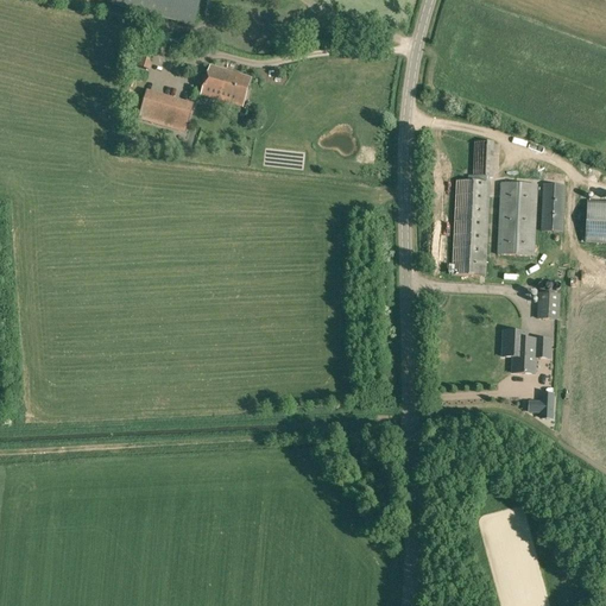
[(191,24),(197,0),(112,0),(111,2),(191,24)]
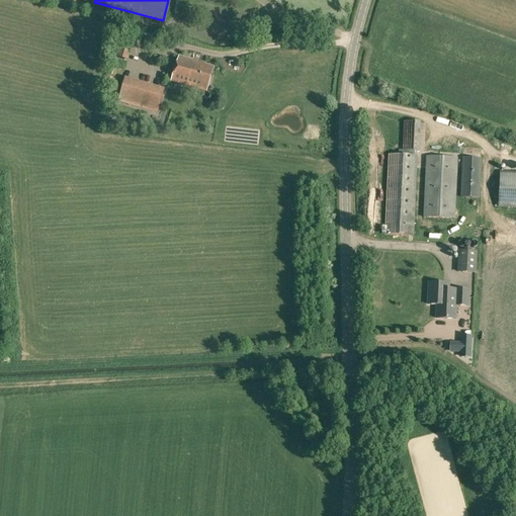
[(131,41),(115,37),(110,55),(125,59),(131,41)]
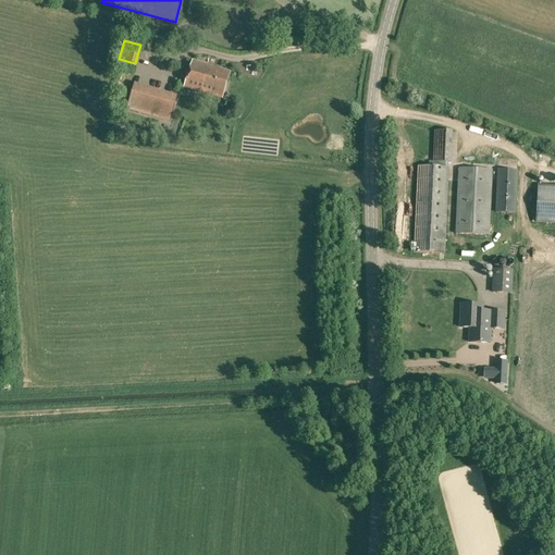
[(220,97),(227,70),(190,59),(182,86),(220,97)]
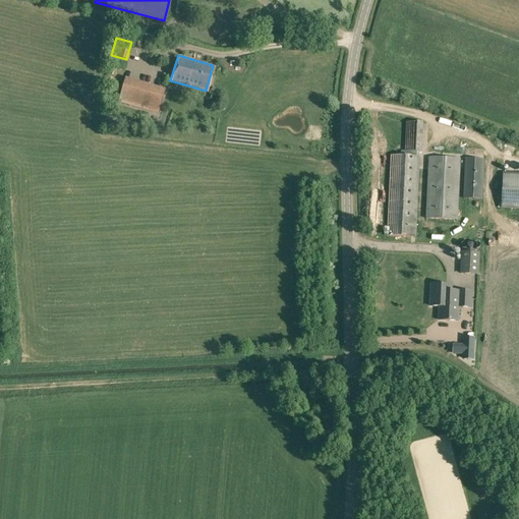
[(118,99),(157,110),(163,91),(123,79),(118,99)]
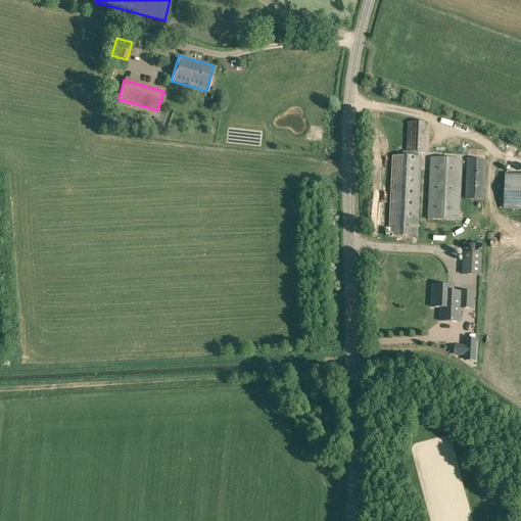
[(418,144),(418,152),(426,152),(426,147),(431,147),(432,122),(411,121),(411,144),(418,144)]
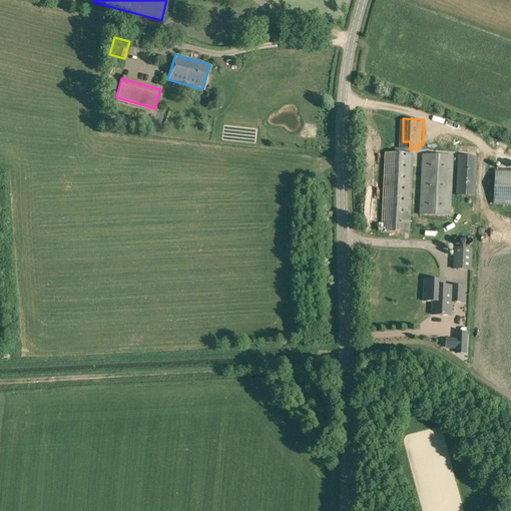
[(396,231),(398,150),(386,150),(384,230),(396,231)]
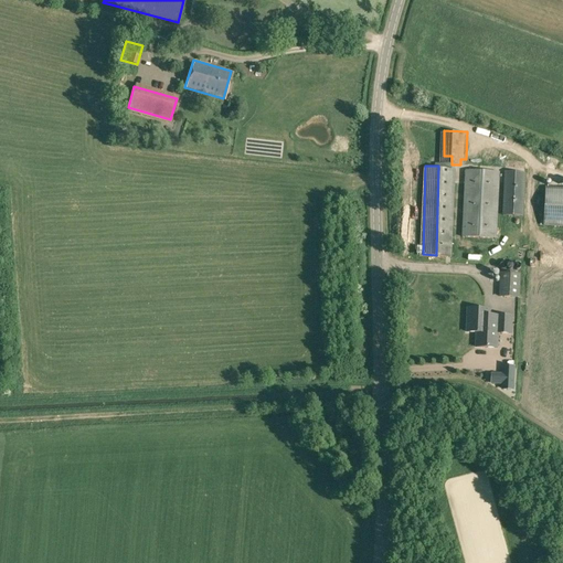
[(454,255),(455,167),(438,167),(437,255),(454,255)]
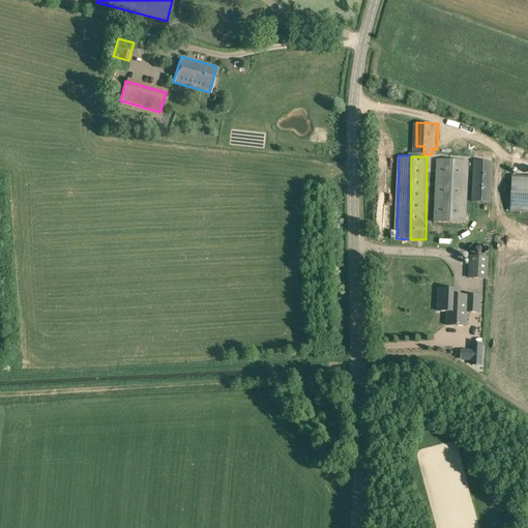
[(491,200),(491,157),(474,157),(474,200),(491,200)]
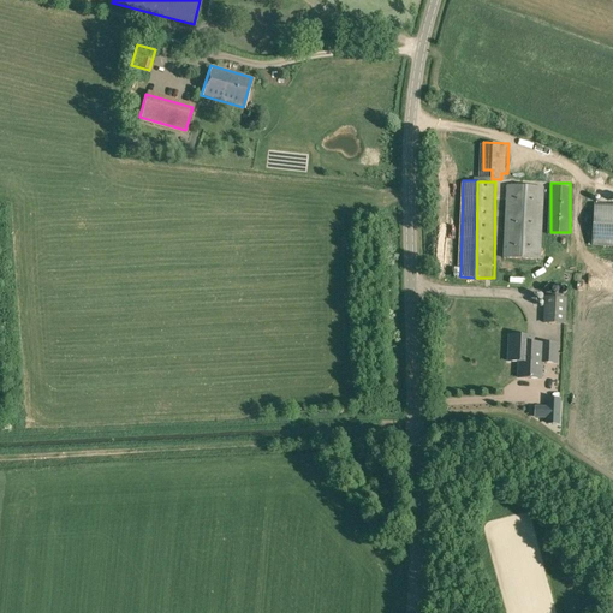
[(543,257),(543,184),(507,184),(507,256),(543,257)]
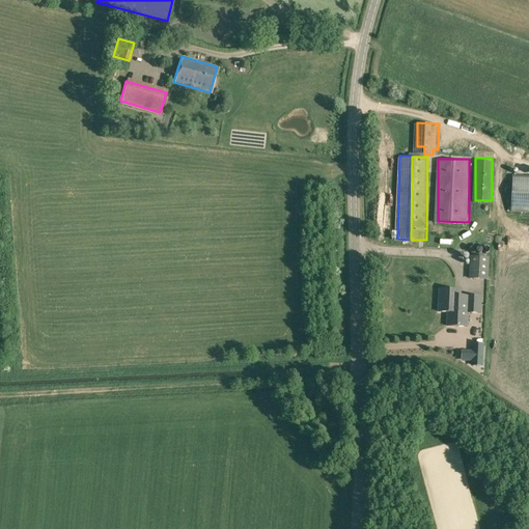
[(528,192),(513,192),(513,205),(528,205),(528,192)]
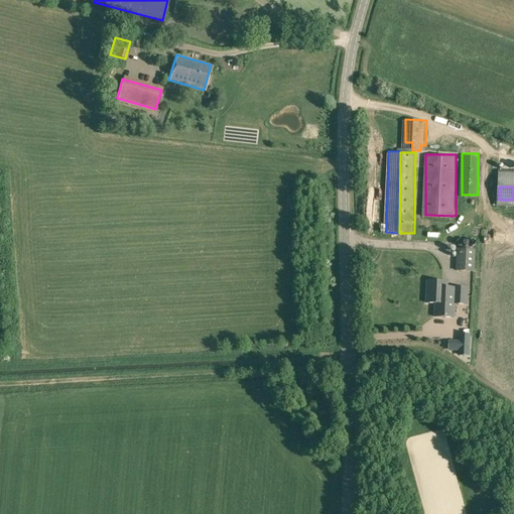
[(472,249),(455,248),(454,269),(471,269),(472,249)]
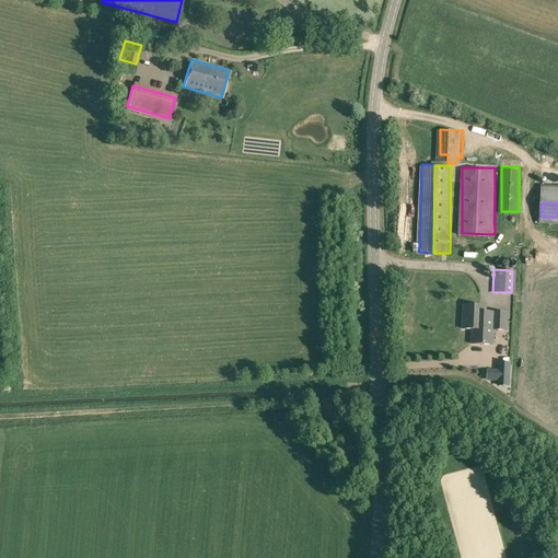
[(469,327),(490,328),(503,328),(504,312),(490,311),(490,312),(481,311),(481,305),(461,304),(460,327),(469,327)]
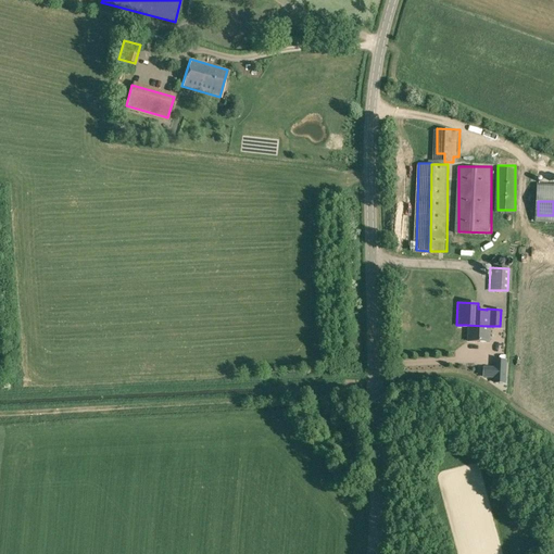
[(487,326),(466,325),(466,340),(486,340),(487,326)]
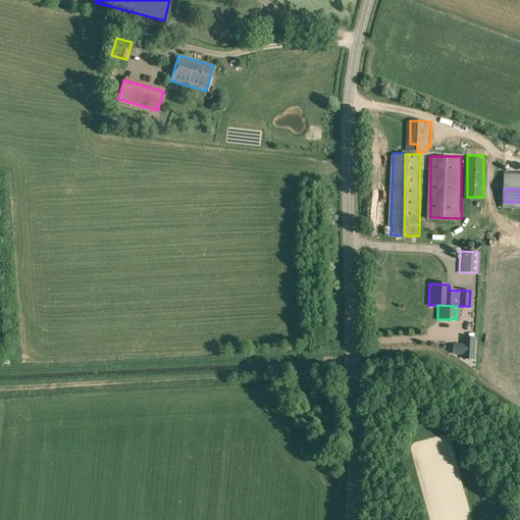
[(463,338),(462,358),(471,358),(472,338),(463,338)]
